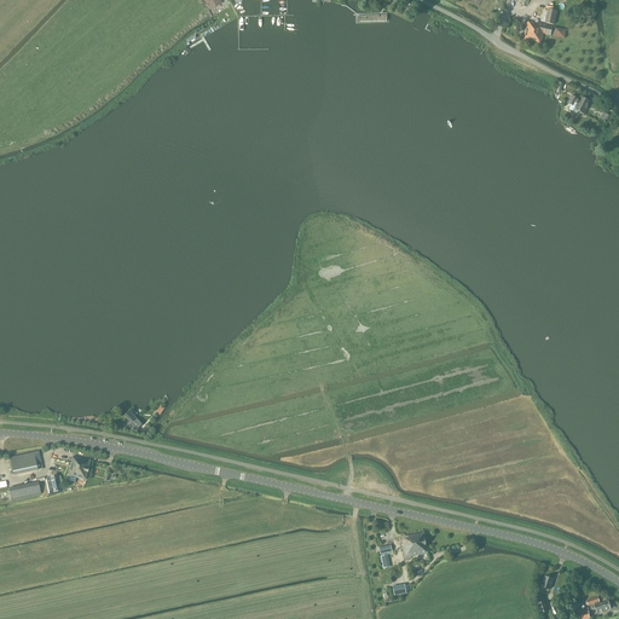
[(203,0),(210,11),(221,4),(219,0),(203,0)]
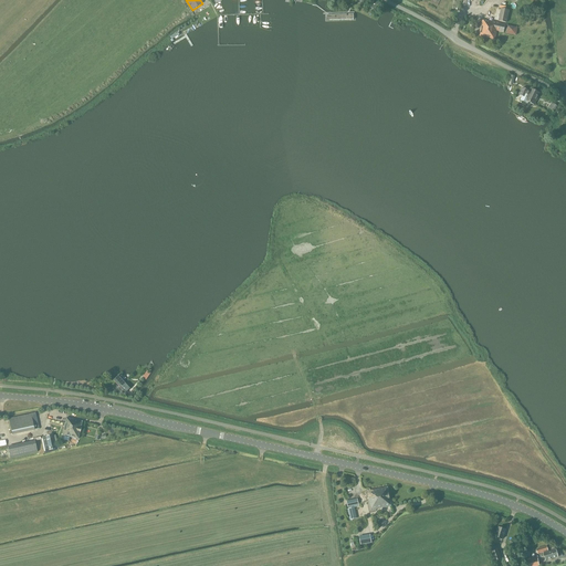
[(506,23),(510,11),(502,9),(499,21),(506,23)]
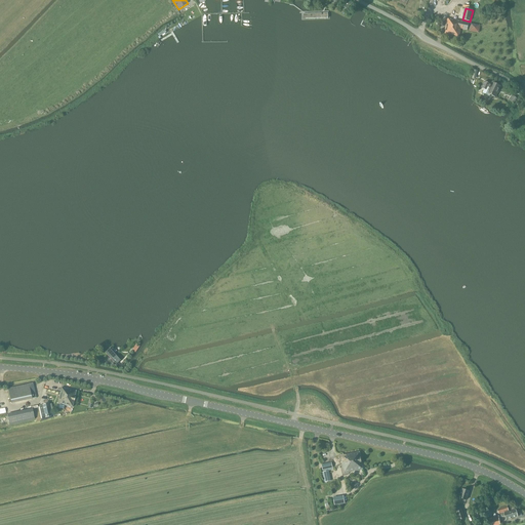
[(452,19),(448,19),(445,34),(459,37),(461,29),(468,31),(470,24),(452,19)]
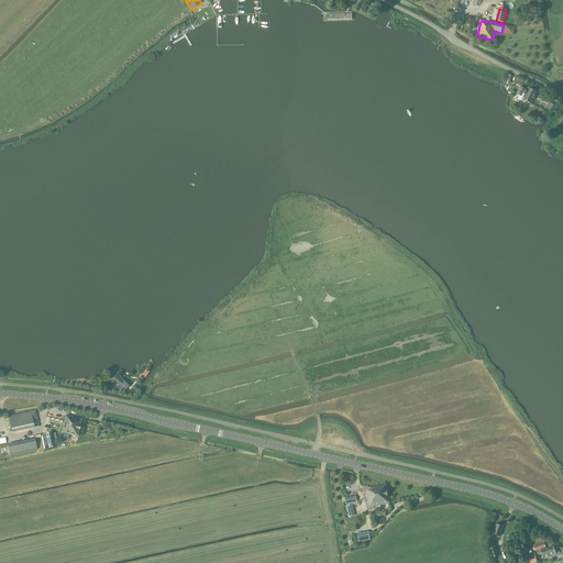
[(528,91),(520,88),(517,95),(520,96),(518,100),(526,105),(527,102),(532,105),(538,94),(529,89),(528,91)]
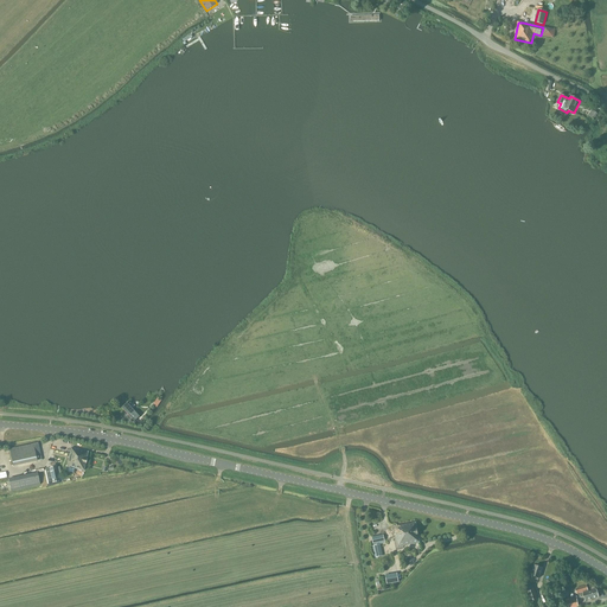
[(593,110),(588,116),(594,120),(599,115),(593,110)]
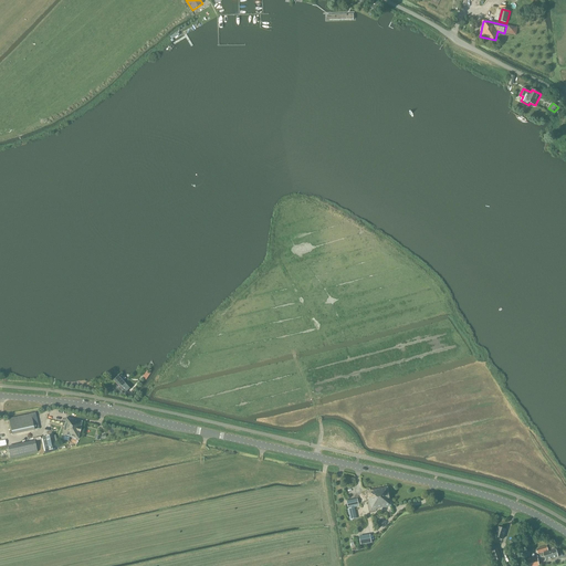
[(118,375),(113,380),(125,394),(130,388),(118,375)]
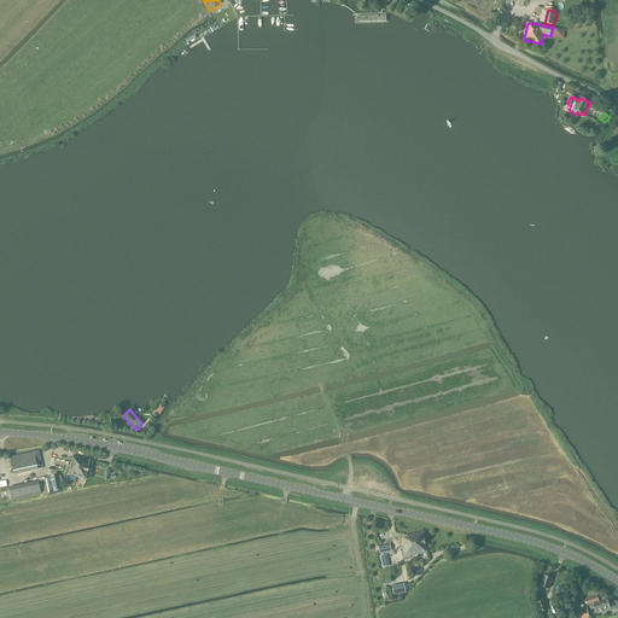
[(40,458),(39,452),(11,458),(15,476),(39,470),(44,468),(40,458)]
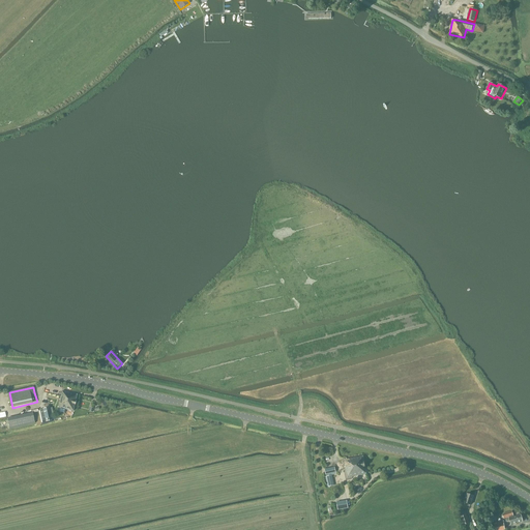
[(74,412),(78,395),(62,391),(58,409),(74,412)]
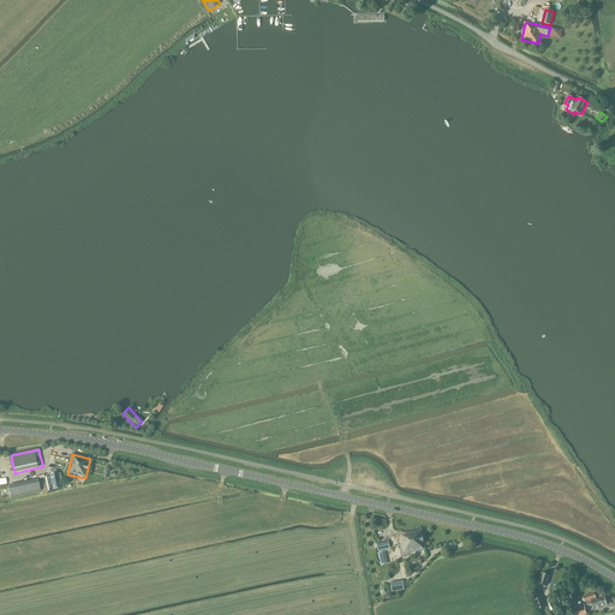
[(58,473),(46,476),(49,491),(60,489),(58,473)]
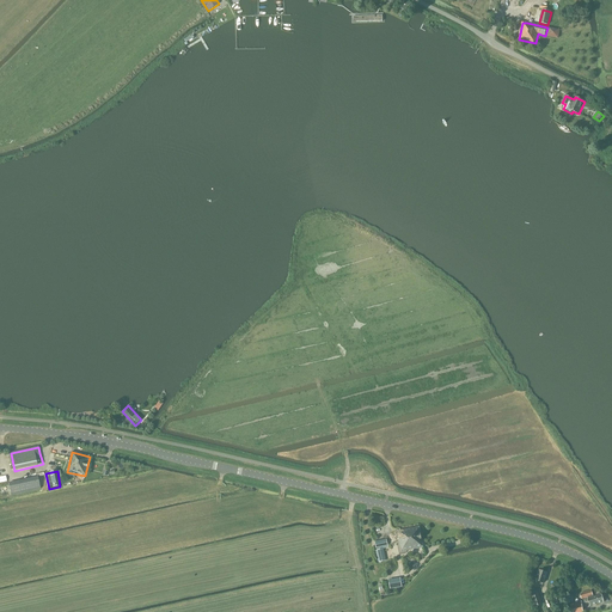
[(12,496),(41,489),(38,477),(10,484),(12,496)]
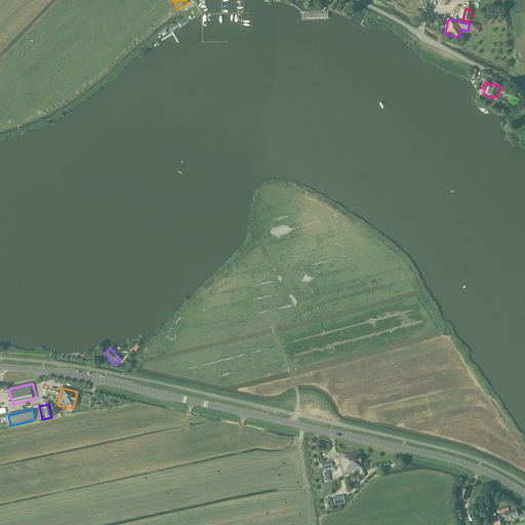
[(344,469),(345,469),(349,468),(349,463),(357,462),(356,458),(361,457),(360,452),(341,456),(344,469)]
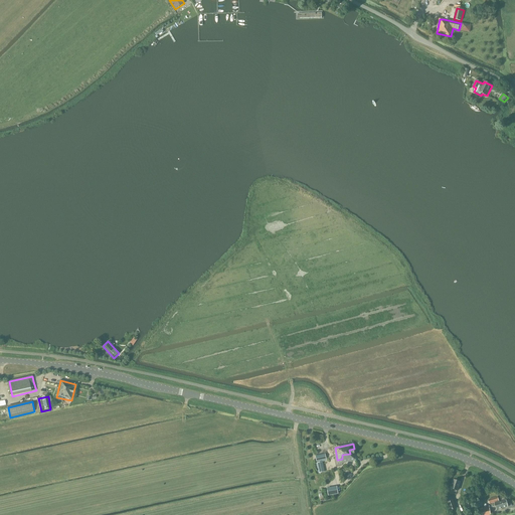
[(357,461),(354,449),(349,450),(350,454),(342,455),(342,459),(338,460),(338,465),(357,461)]
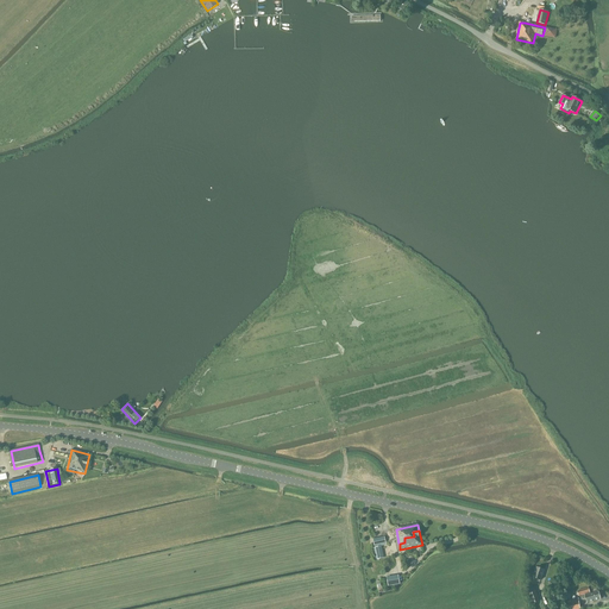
[(377,560),(383,558),(381,547),(387,546),(384,538),(372,540),(377,560)]
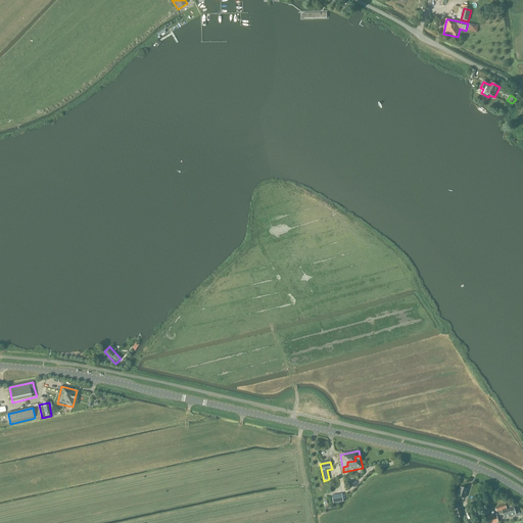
[(465,500),(468,489),(462,487),(457,506),(453,507),(458,522),(465,520),(464,517),(460,505),(458,505),(458,504),(459,503),(460,503),(461,498),(465,500)]
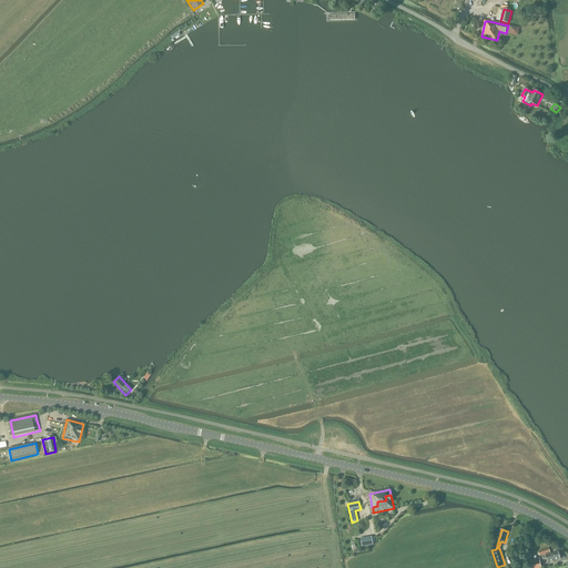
[(372,537),(361,538),(363,547),(374,545),(372,537)]
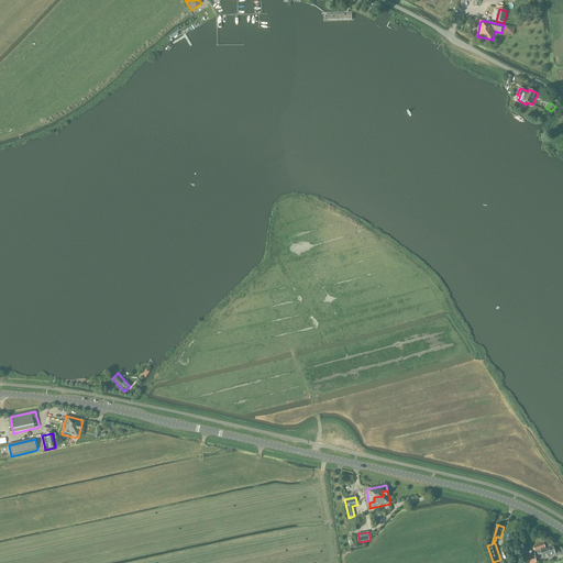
[(547,549),(544,543),(533,547),(536,552),(541,550),(541,551),(543,559),(556,555),(554,548),(547,549)]
